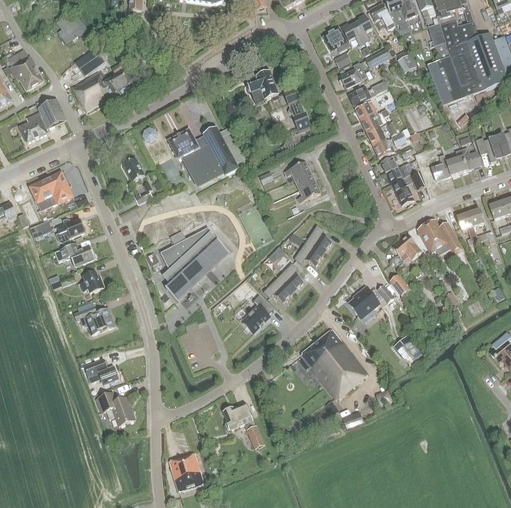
[(129,0),(129,9),(141,9),(141,0),(129,0)]
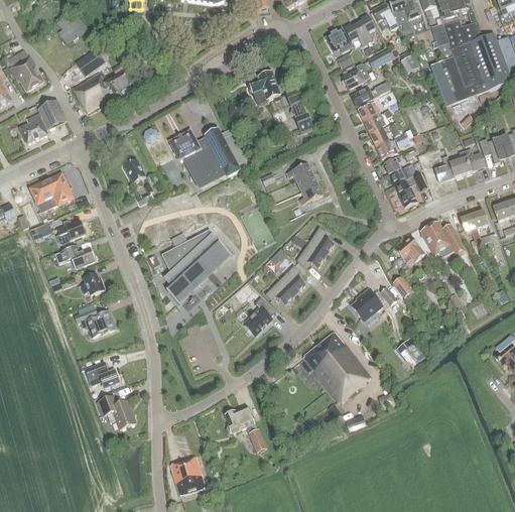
[(254,0),(257,8),(268,5),(266,0),(254,0)]
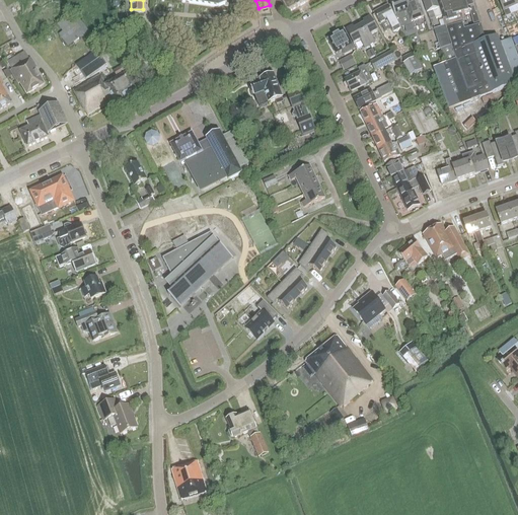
[(282,0),(287,9),(303,0),(282,0)]
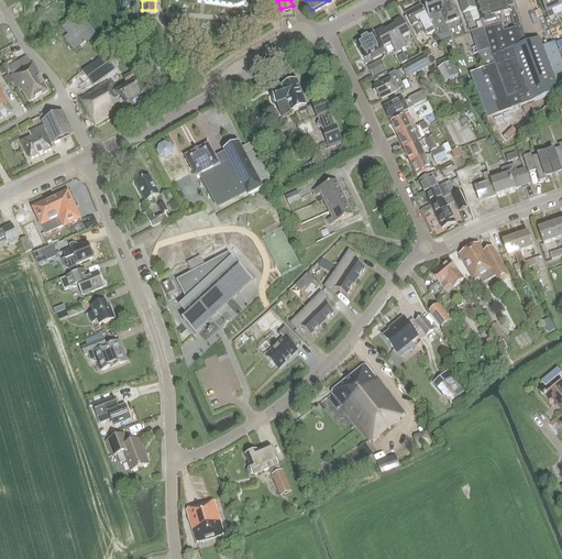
[(422,0),(426,8),(423,9),(433,28),(445,22),(444,19),(459,13),(455,3),(455,2),(454,0),(422,0)]
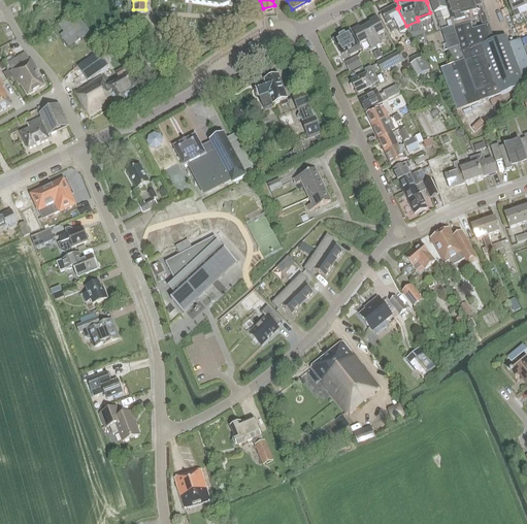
[(430,0),(433,9),(440,7),(442,15),(449,12),(443,0),(430,0)]
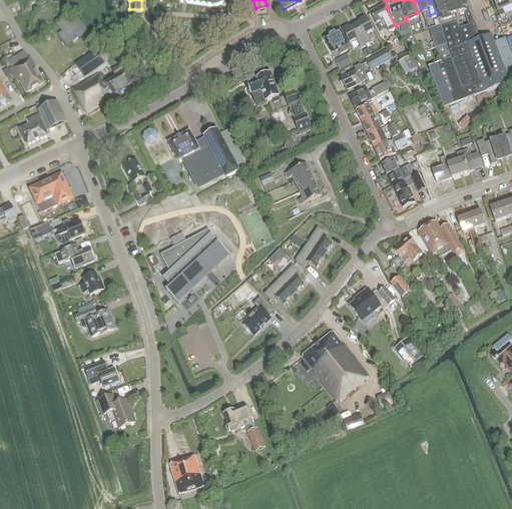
[(443,104),(511,78),(511,55),(504,35),(493,39),(490,31),(478,36),(474,21),(458,26),(457,20),(458,19),(456,10),(458,9),(459,11),(463,10),(463,8),(464,7),(467,20),(473,19),(470,9),(469,9),(467,0),(432,0),(437,14),(438,14),(437,15),(439,22),(445,41),(435,45),(440,59),(428,63),(443,104)]
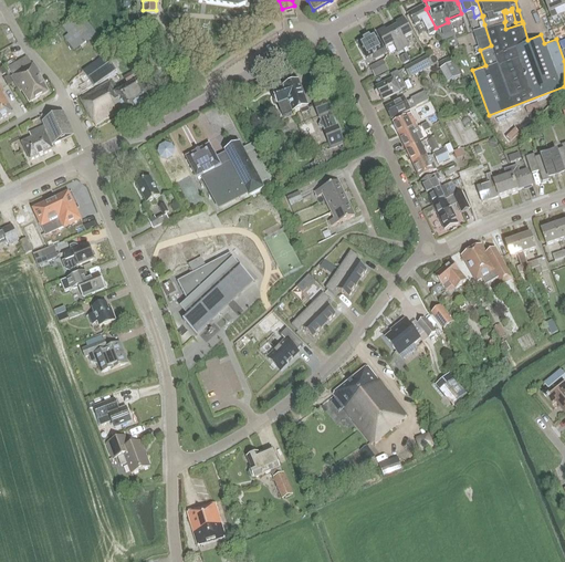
[(556,12),(553,6),(563,2),(562,0),(545,0),(551,13),(556,12)]
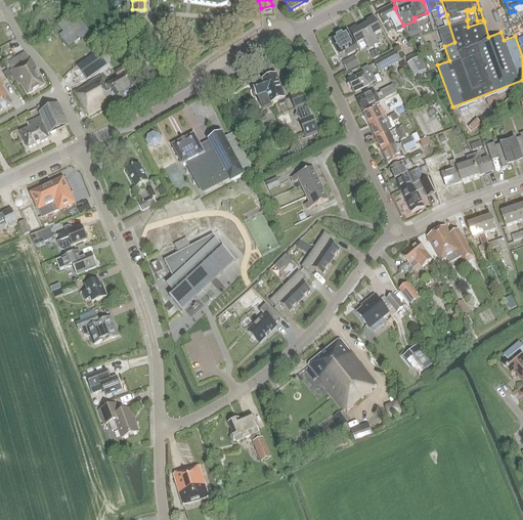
[(394,8),(391,1),(377,9),(383,20),(390,17),(396,29),(403,26),(394,8)]
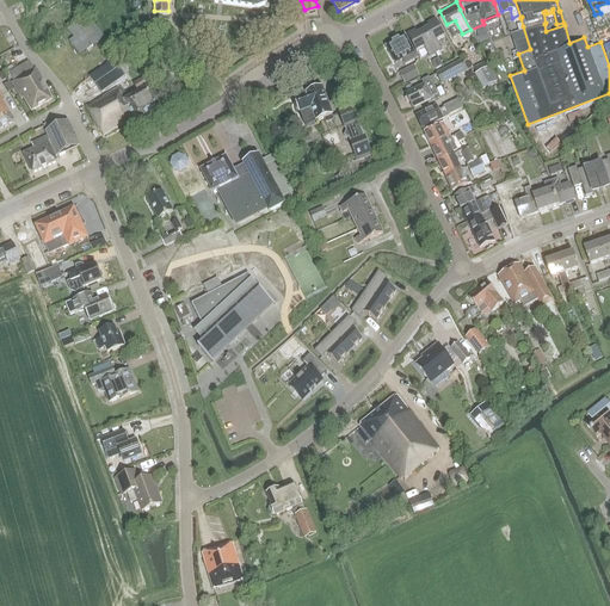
[(103,33),(92,18),(90,16),(86,18),(81,12),(67,24),(73,31),(73,32),(68,36),(79,51),(99,36),(103,33)]
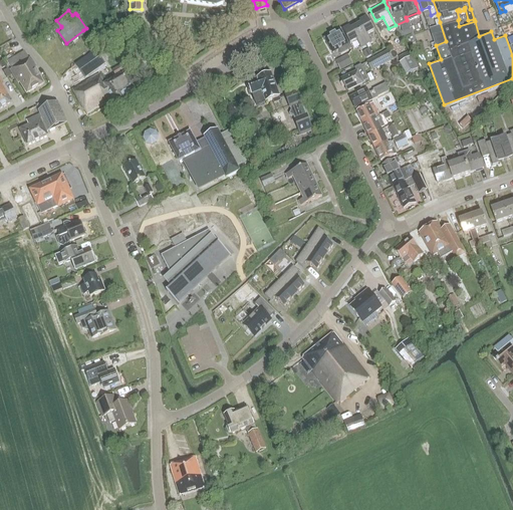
[(359,19),(355,22),(365,41),(370,38),(366,31),(373,27),(365,12),(358,16),(359,19)]
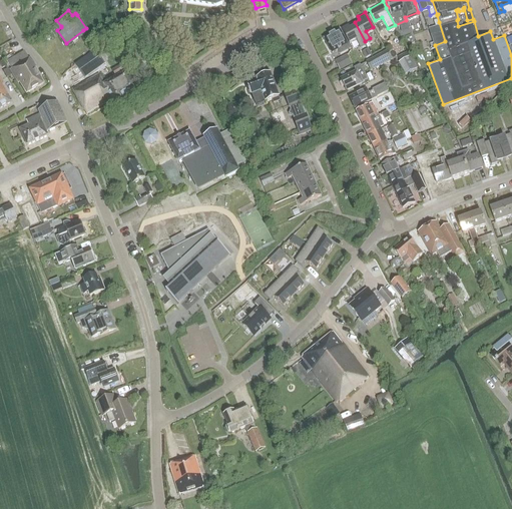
[(360,44),(365,41),(355,22),(350,25),(348,21),(341,25),(349,40),(356,36),(360,44)]
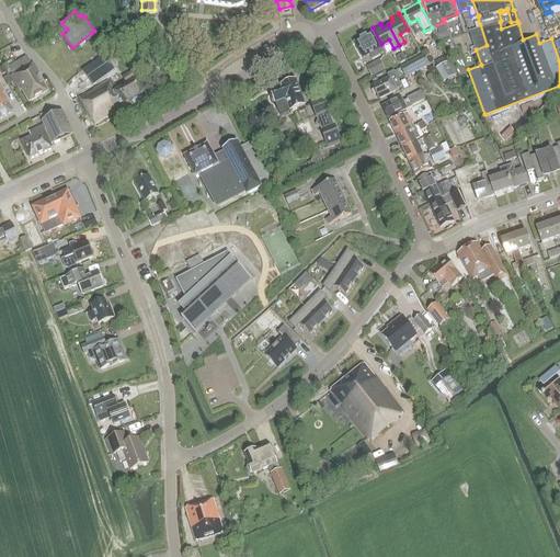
[(480,24),(468,27),(476,49),(487,45),(480,24)]
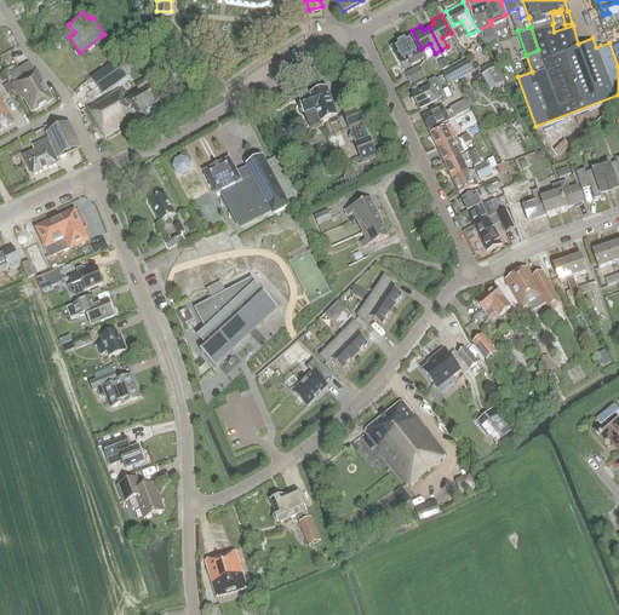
[(400,59),(407,56),(411,62),(423,56),(410,32),(390,42),(400,59)]
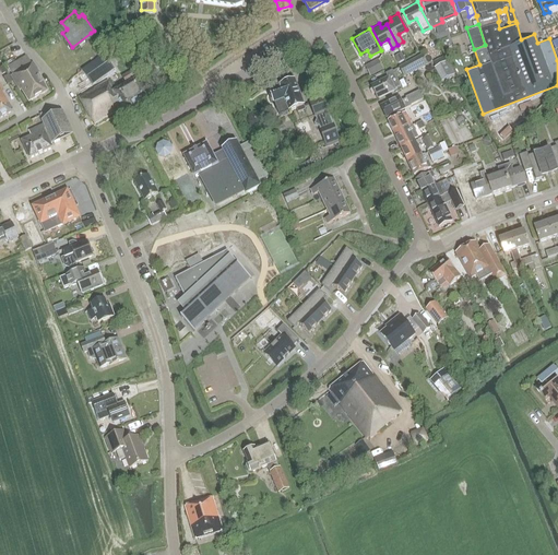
[(393,52),(398,59),(404,56),(400,49),(393,52)]
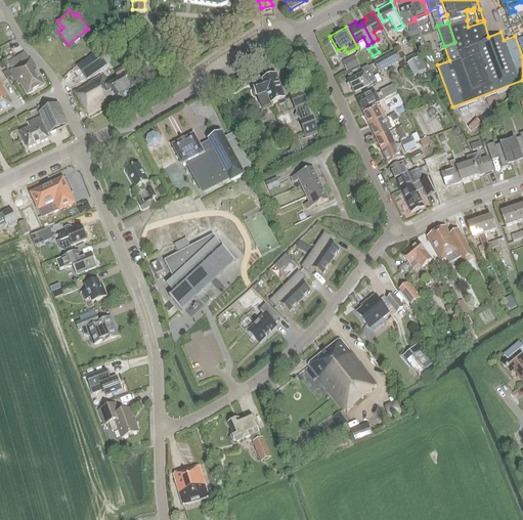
[(373,59),(377,68),(378,69),(400,57),(395,47),(373,59)]
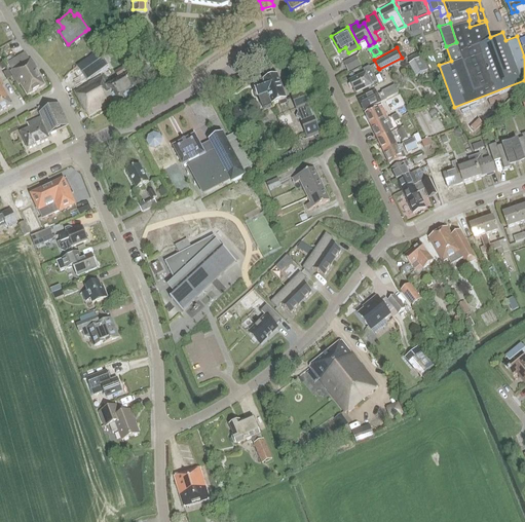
[(30,56),(28,57),(24,48),(6,59),(11,67),(9,68),(17,81),(20,80),(26,91),(43,82),(34,66),(35,65),(30,56)]
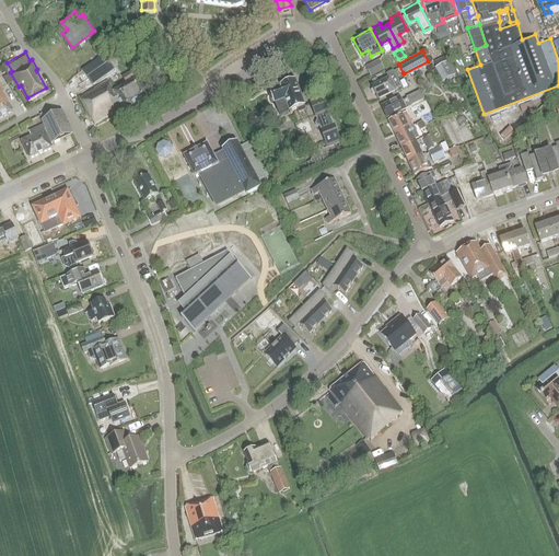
[(125,111),(149,95),(137,74),(132,67),(121,73),(124,78),(119,80),(121,83),(114,88),(107,77),(107,78),(104,72),(114,66),(103,51),(81,67),(94,84),(78,94),(93,120),(121,104),(125,111)]
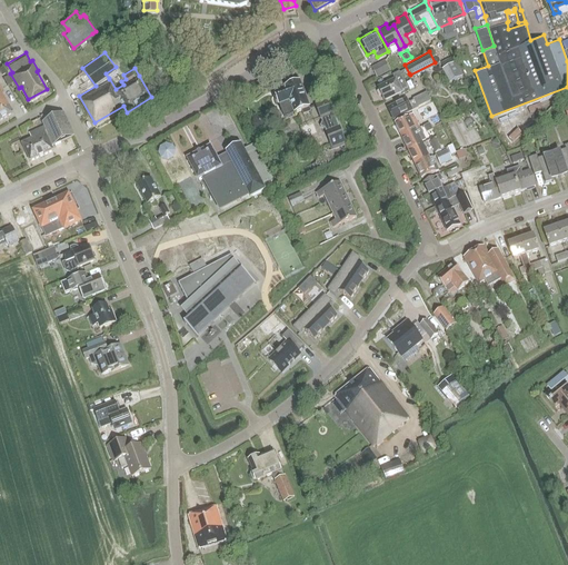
[(376,75),(389,67),(384,57),(370,63),(376,75)]
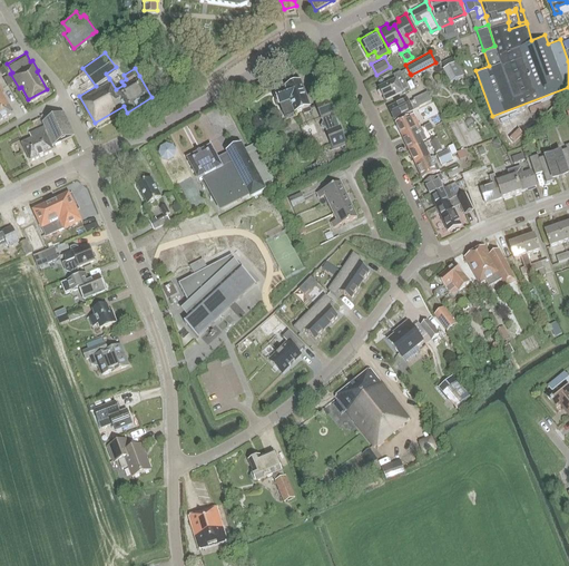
[(442,66),(450,79),(462,71),(455,58),(442,66)]
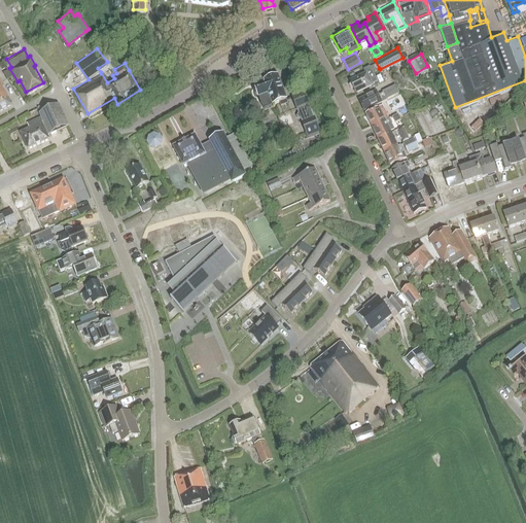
[(349,77),(354,89),(371,81),(377,78),(370,63),(362,66),(364,69),(349,77)]
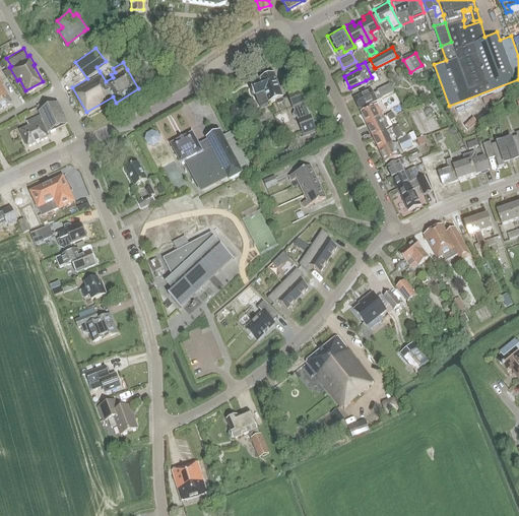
[(260,78),(251,82),(251,84),(250,86),(252,90),(252,89),(254,91),(255,92),(259,104),(260,104),(268,102),(268,100),(275,98),(276,102),(283,99),(281,94),(282,94),(273,72),(260,77),(260,78)]
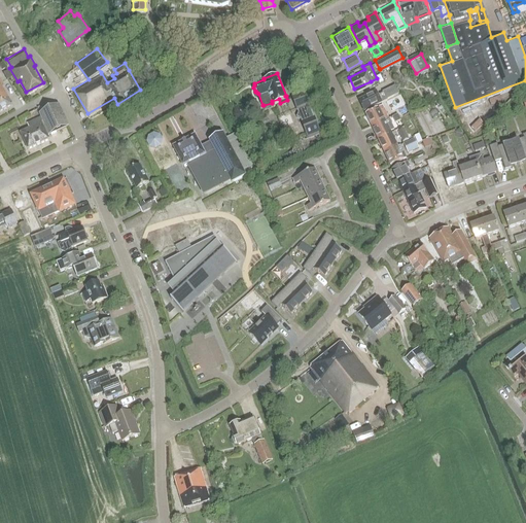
[(0,106),(10,101),(0,81),(0,106)]
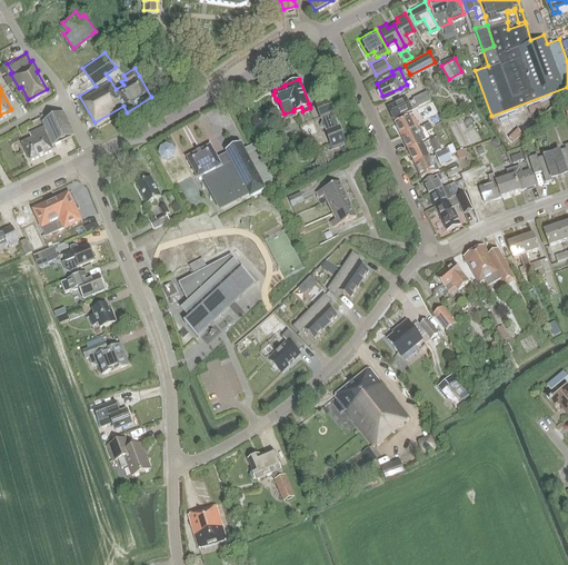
[(426,89),(412,96),(412,97),(408,99),(406,95),(387,103),(392,117),(411,107),(430,98),(426,89)]
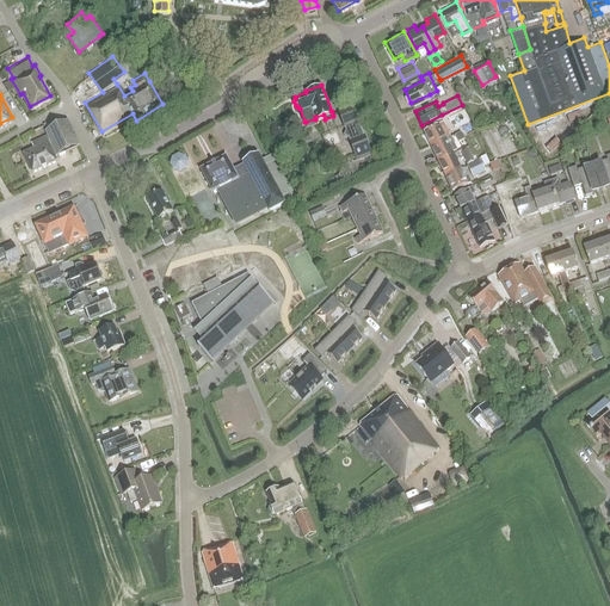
[(347,134),(356,155),(370,150),(352,103),(338,109),(344,127),(343,131),(347,134)]
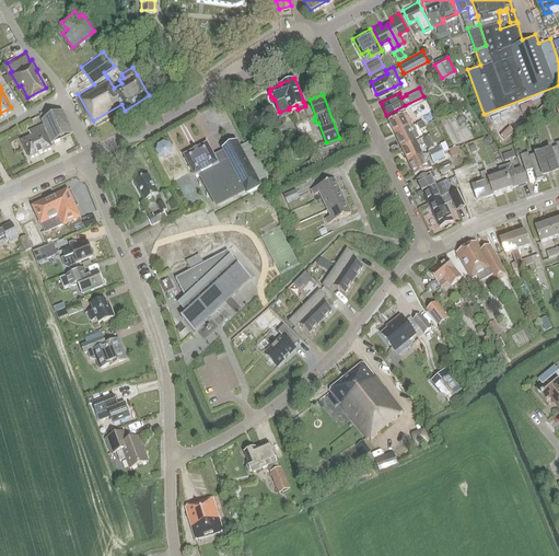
[(49,140),(61,135),(72,130),(61,107),(42,117),(43,120),(36,123),(27,127),(27,128),(30,132),(21,138),(28,155),(51,145),(49,140)]
